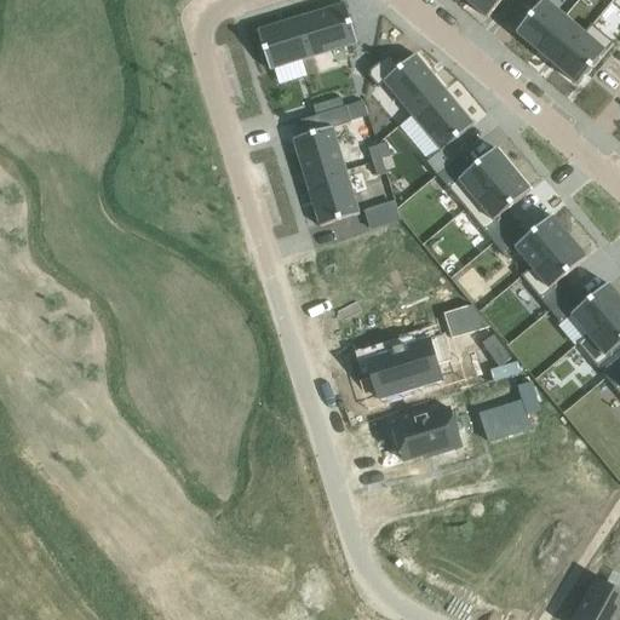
[(468,0),(468,1),(488,19),(504,0),(468,0)]
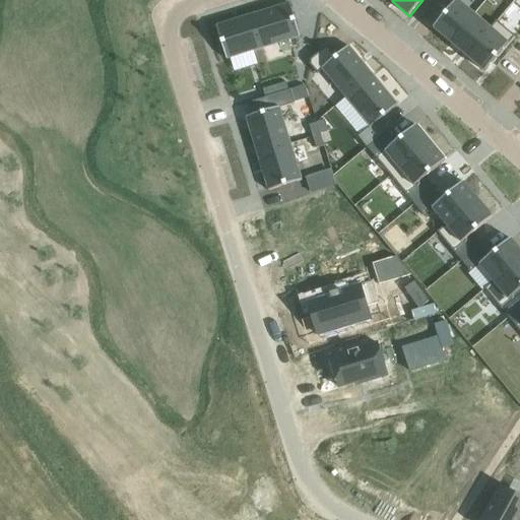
[(456,0),(433,27),(451,43),(474,15),(456,0)]
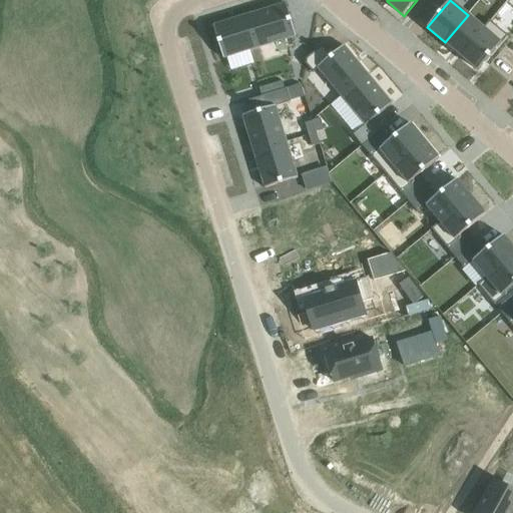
[(287,4),(249,15),(260,47),(297,36),(287,4)]
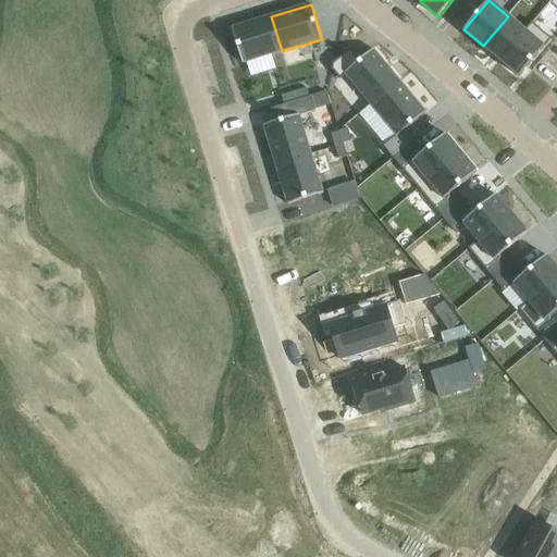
[(271,16),(232,28),(243,63),(282,51),(271,16)]
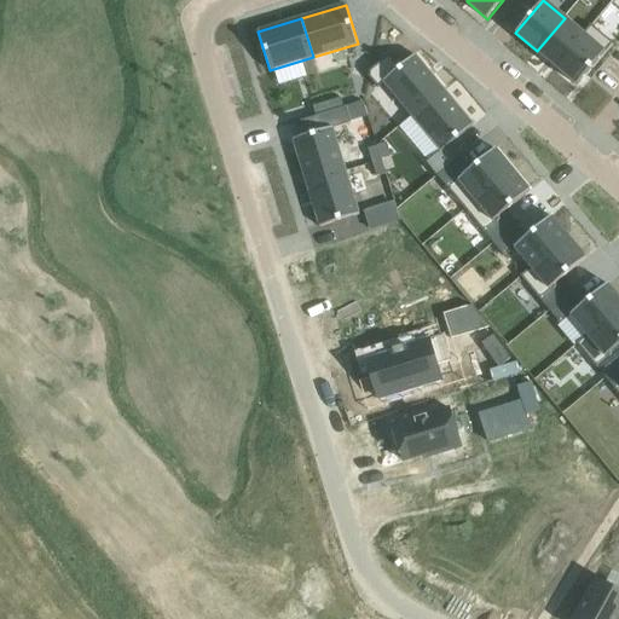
[(565,18),(537,51),(556,68),(584,34),(565,18)]
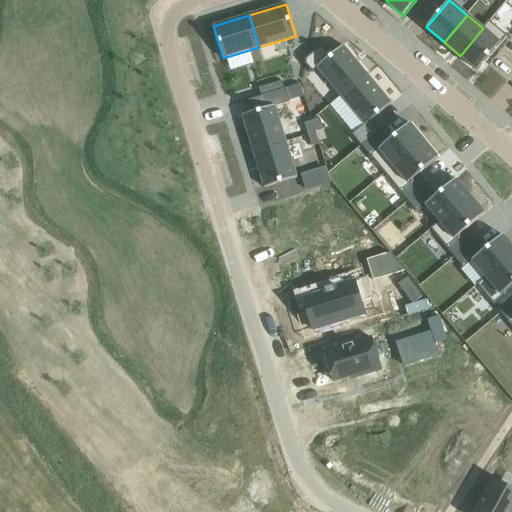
[(483,28),(460,56),(478,71),(507,36),(489,20),(483,28)]
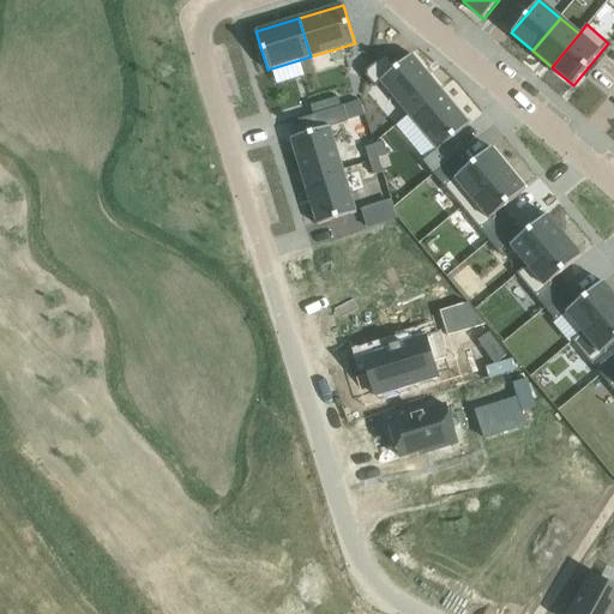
[(367,70),(366,77),(375,88),(380,84),(381,83),(409,115),(441,89),(411,54),(397,66),(386,54),(367,70)]
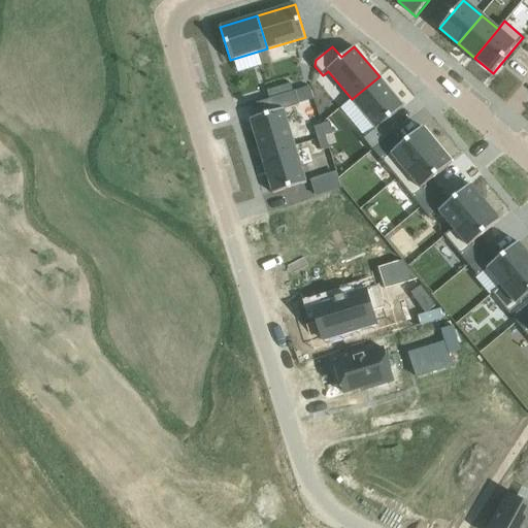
[(380,76),(352,99),(376,129),(364,139),(373,151),(393,133),(385,123),(404,106),(380,76)]
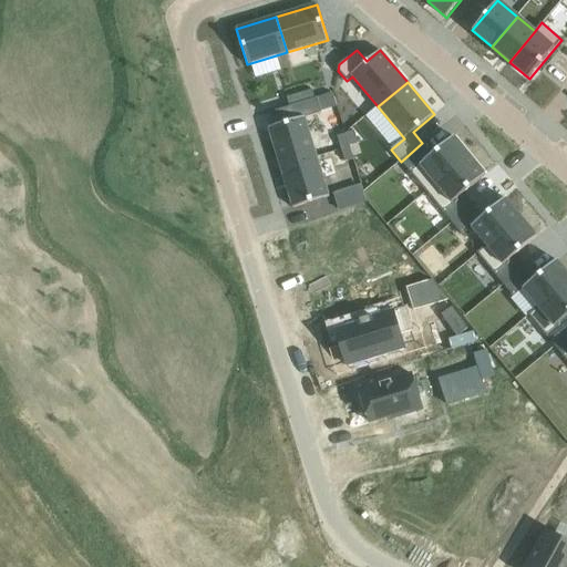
[(312,90),(300,94),(302,102),(316,99),(312,90)]
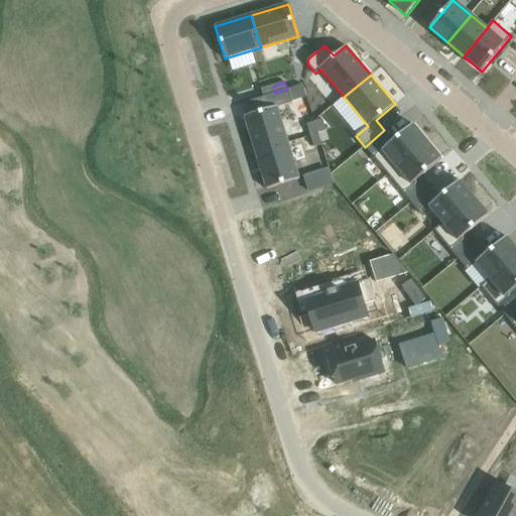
[(273,86),(261,89),(264,97),(275,93),(273,86)]
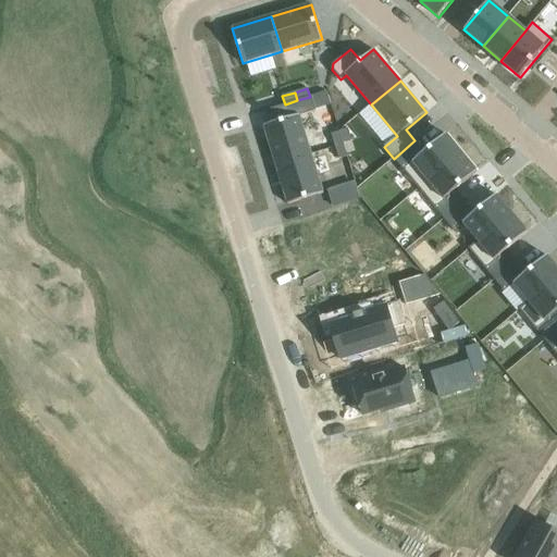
[(299,114),(263,125),(276,165),(311,155),(299,114)]
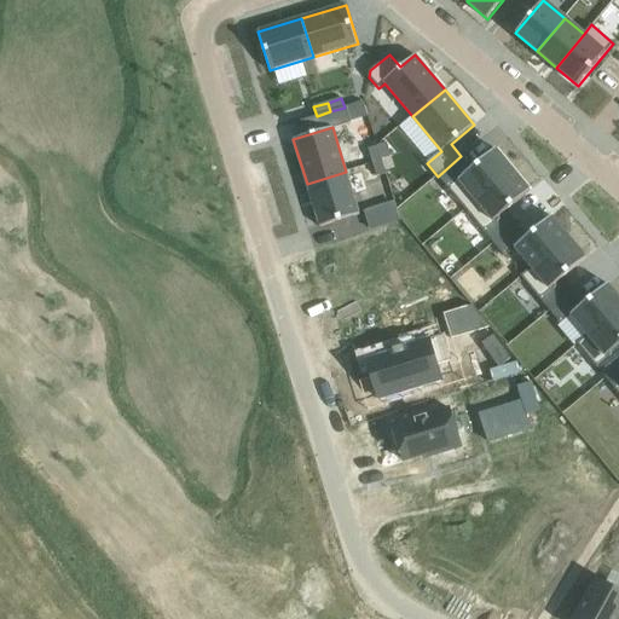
[(387,143),(377,146),(382,160),(391,157),(387,143)]
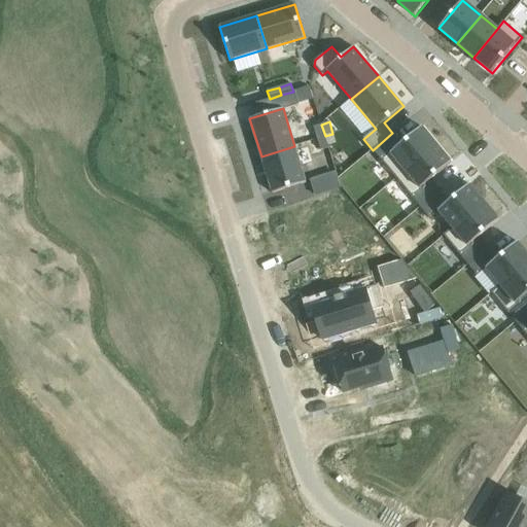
[(321,125),(314,127),(317,139),(325,136),(321,125)]
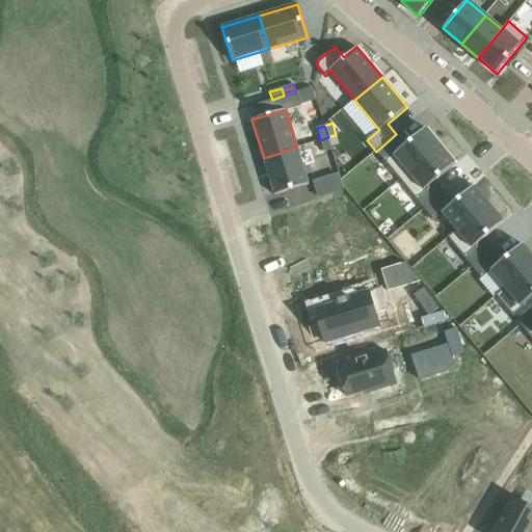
[(396,134),(376,152),(400,181),(441,147),(426,128),(405,145),(396,134)]
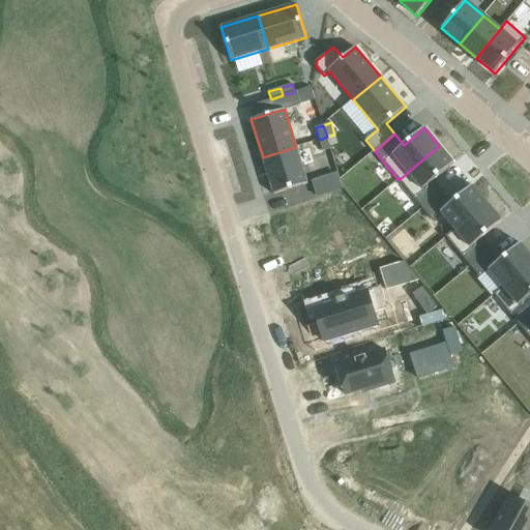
[(327,137),(319,140),(323,151),(330,149),(327,137)]
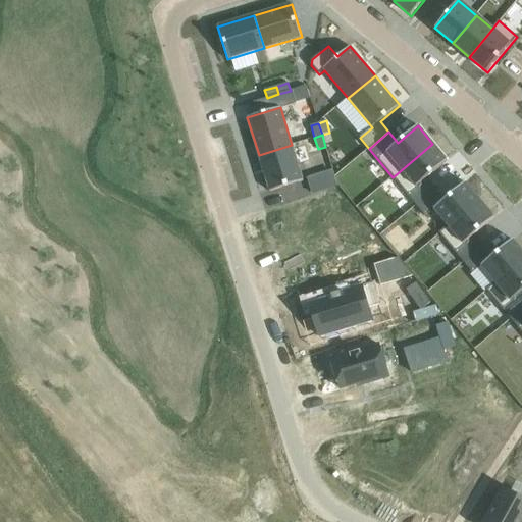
[(432,144),(393,177),(416,205),(424,198),(436,189),(427,178),(448,161),(433,144),(432,144)]
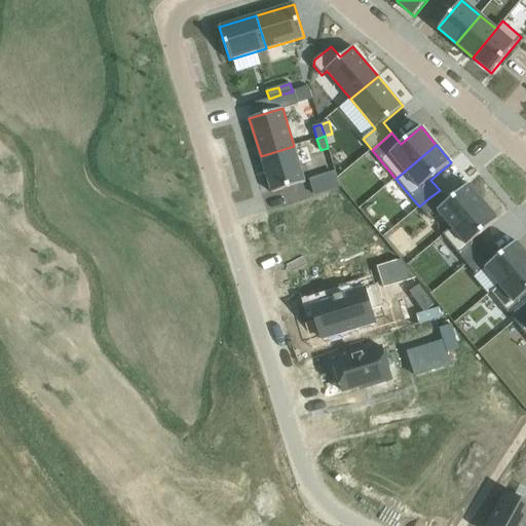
[(294,146),(261,156),(272,193),(305,183),(294,146)]
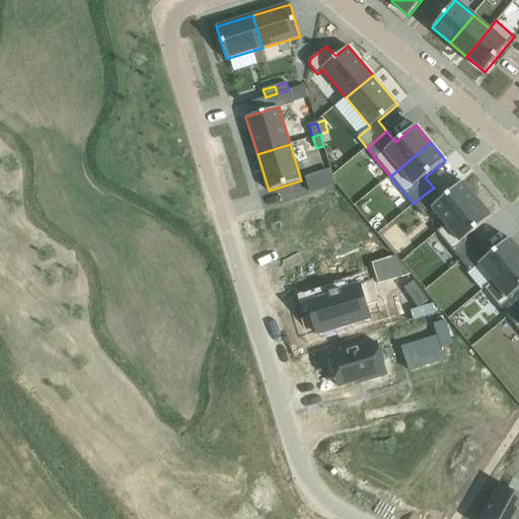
[(330,169),(305,177),(310,194),(336,186),(330,169)]
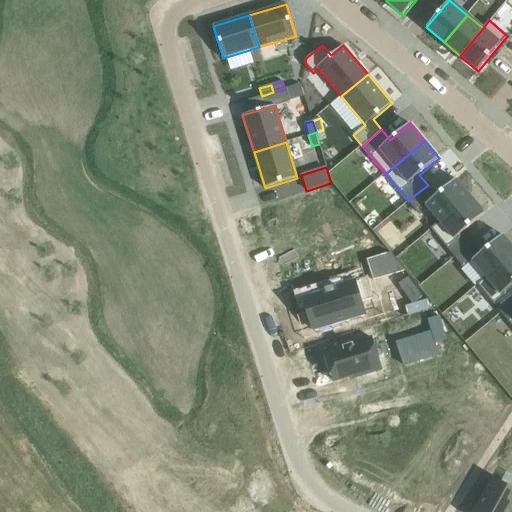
[(416,194),(408,201),(417,212),(425,205),(439,221),(440,222),(471,196),(457,180),(456,179),(436,196),(428,185),(416,194)]
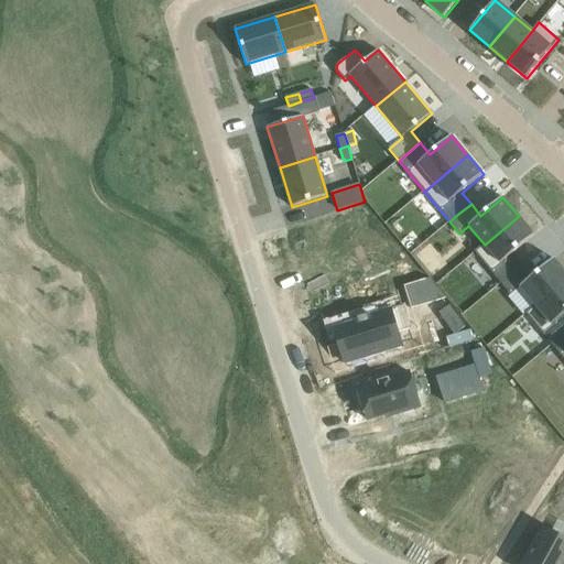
[(485,245),(475,252),(500,283),(510,275),(511,275),(522,266),(512,253),(534,236),(519,216),(485,245)]
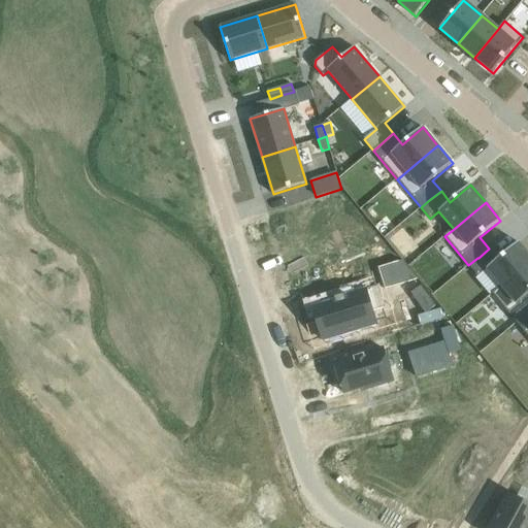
[(334,232),(328,209),(302,218),(306,231),(306,232),(308,231),(308,232),(309,232),(311,239),(295,243),(305,276),(352,262),(342,229),(334,232)]
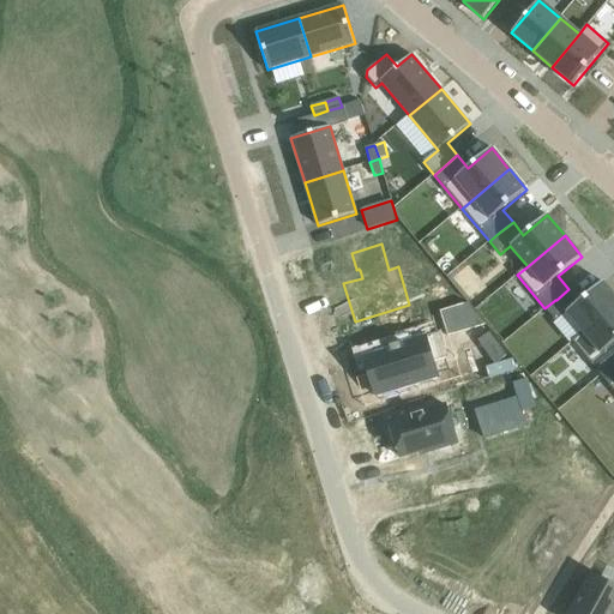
[(555,300),(545,308),(555,321),(566,313),(583,333),(613,307),(613,294),(603,282),(600,284),(579,301),(569,289),(557,300),(555,300)]
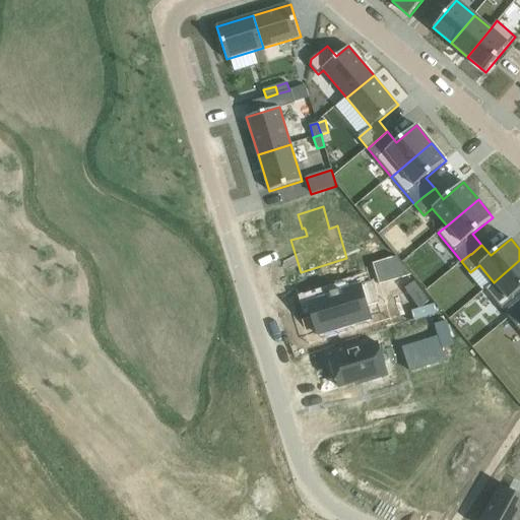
[(380,284),(410,274),(396,257),(374,264),(380,284)]
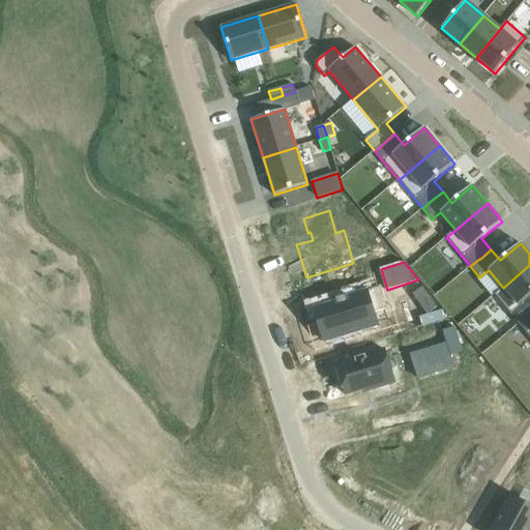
[(529,265),(503,288),(495,295),(519,324),(528,316),(529,314),(529,296),(529,295),(529,265)]
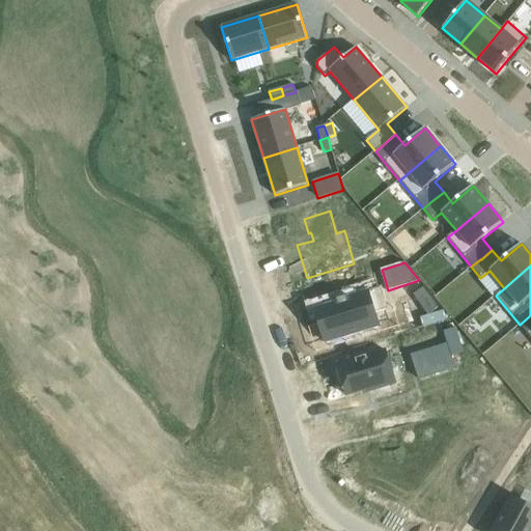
[(337,303),(316,309),(320,324),(320,325),(327,343),(378,328),(373,314),(388,309),(382,286),(360,292),(336,300),(337,303)]
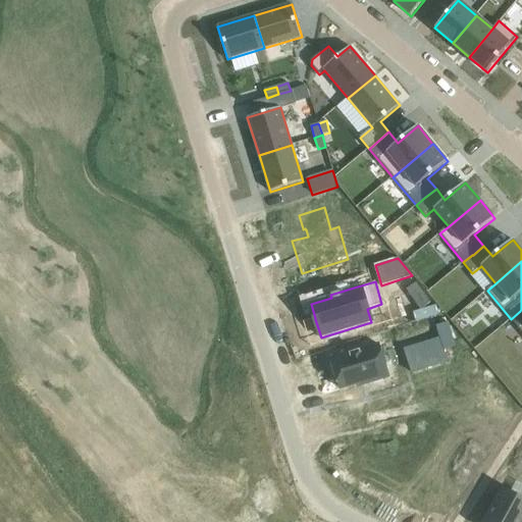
[(521,309),(520,311),(511,319),(514,322),(521,332),(521,309)]
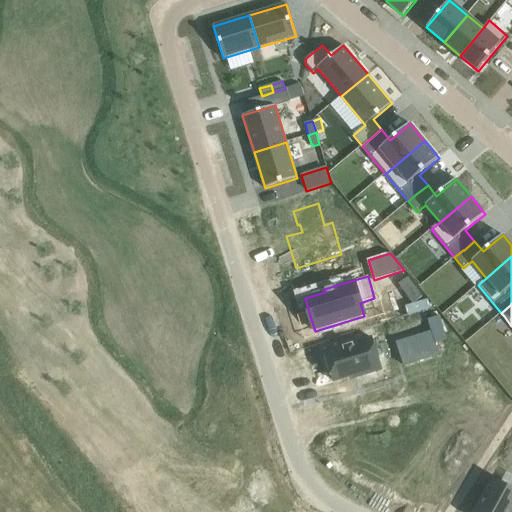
[(431,329),(397,340),(404,363),(438,352),(431,329)]
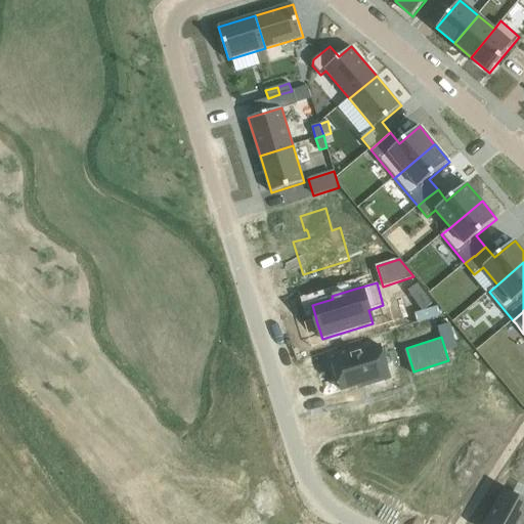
[(380,345),(333,359),(342,391),(360,386),(361,389),(390,380),(380,345)]
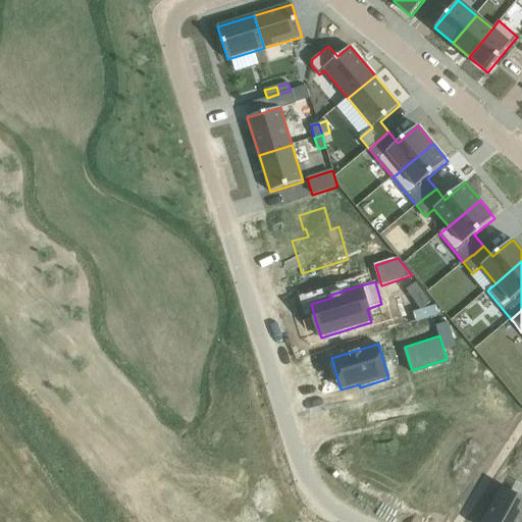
[(521,521),(521,498),(504,488),(484,521),(521,521)]
